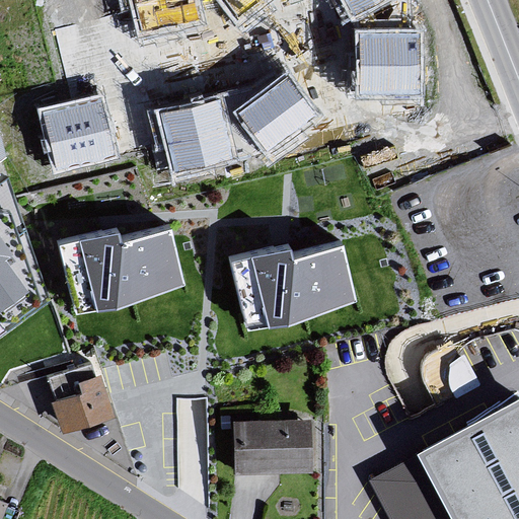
[(193,0),(138,0),(139,2),(136,3),(142,30),(198,18),(193,0)]
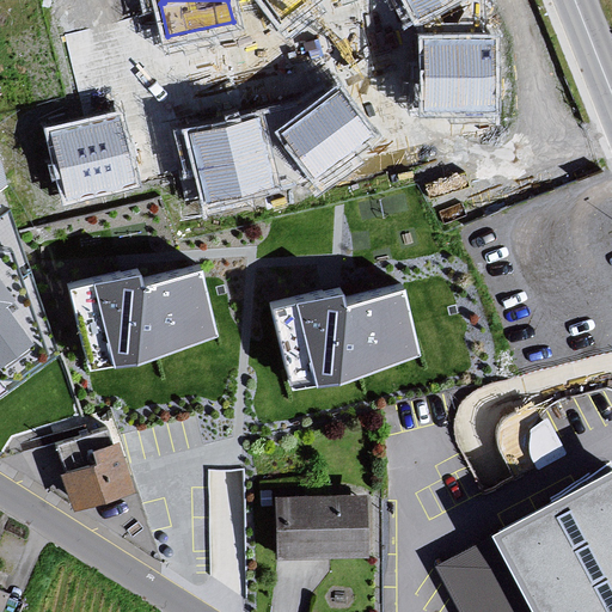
[(268,0),(280,16),(301,0),(268,0)]
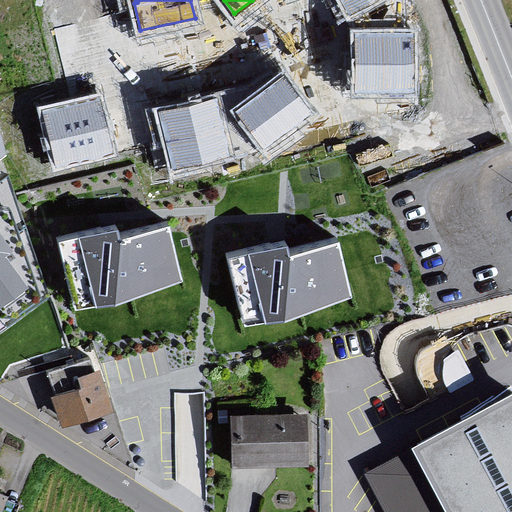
[(340,0),(349,15),(375,0),(340,0)]
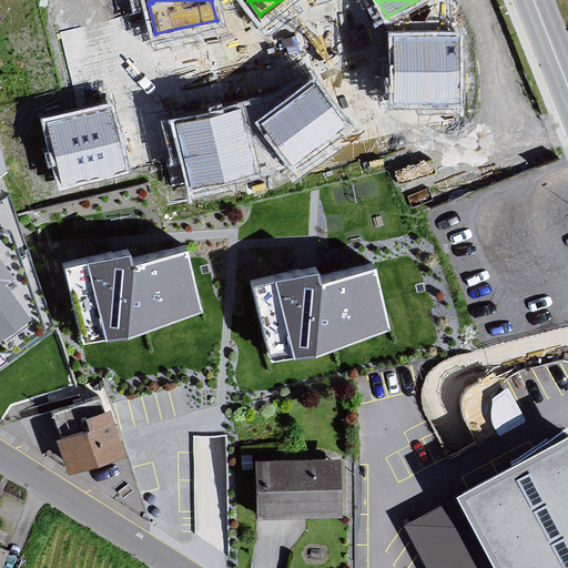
[(459,37),(394,37),(394,103),(460,103),(459,37)]
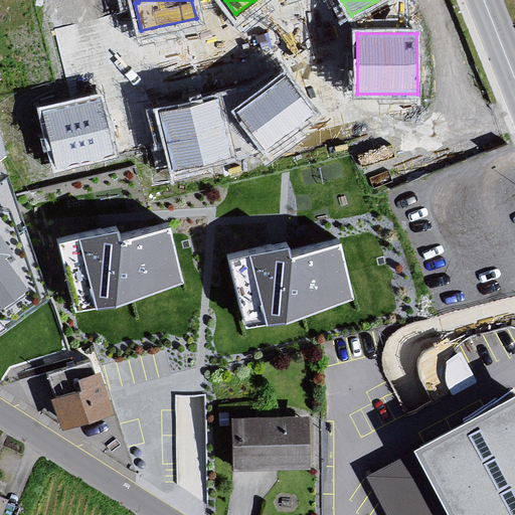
[(286,76),(238,113),(266,150),(315,114),(286,76)]
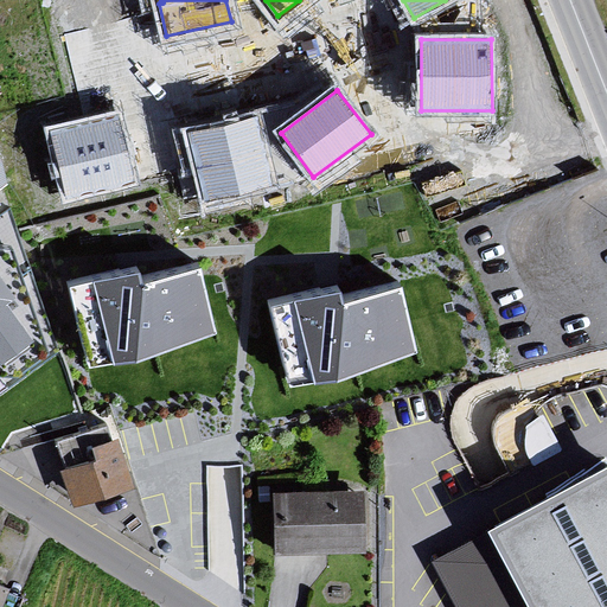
[(120,115),(50,133),(66,199),(136,181),(120,115)]
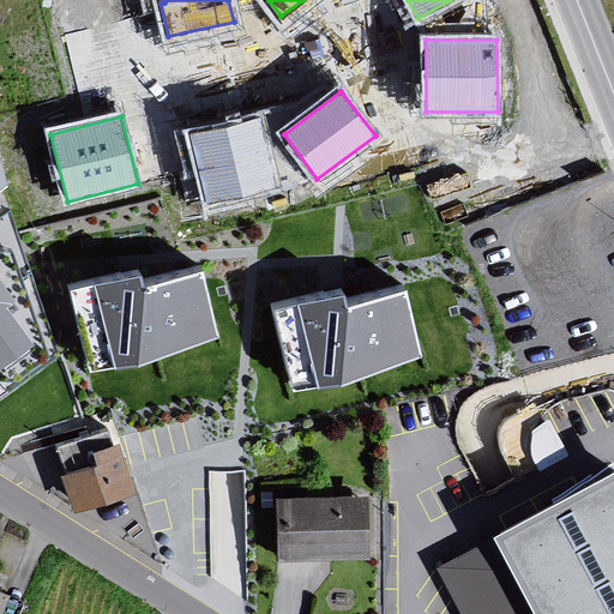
[(259,118),(191,133),(206,203),(276,187),(259,118)]
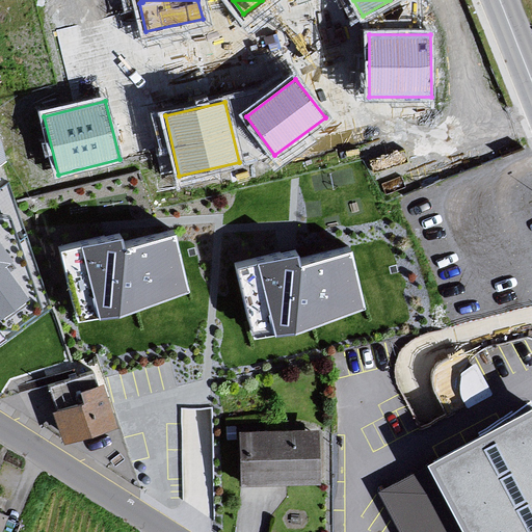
[(83,244),(60,249),(77,323),(118,314),(188,291),(176,243),(173,234),(126,248),(122,235),(83,244)]
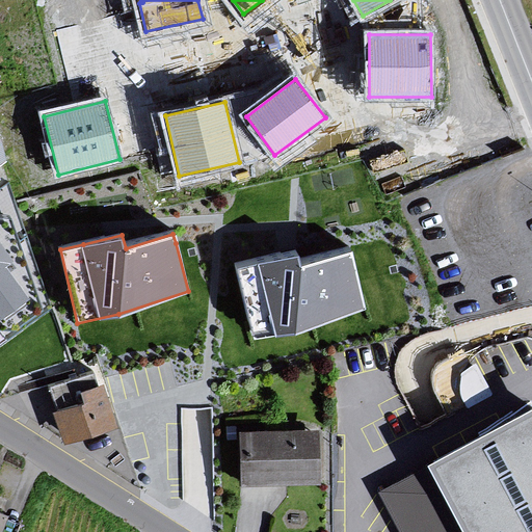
[(0,240),(0,311),(2,314),(29,294),(7,264),(12,258),(0,240)]
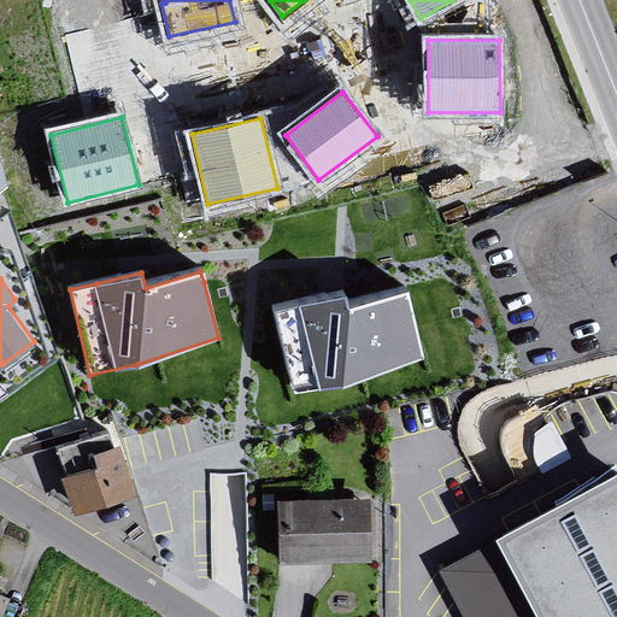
[(348,291),(274,309),(294,391),(345,383),(425,357),(407,289),(353,306),(348,291)]
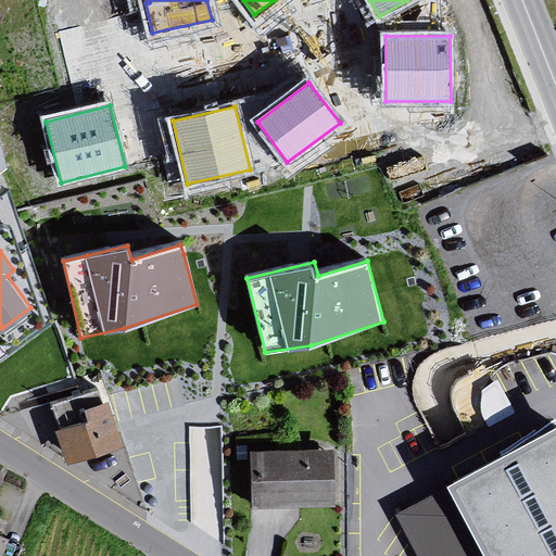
[(85,408),(101,403),(97,390),(51,403),(59,429),(89,420),(85,408)]
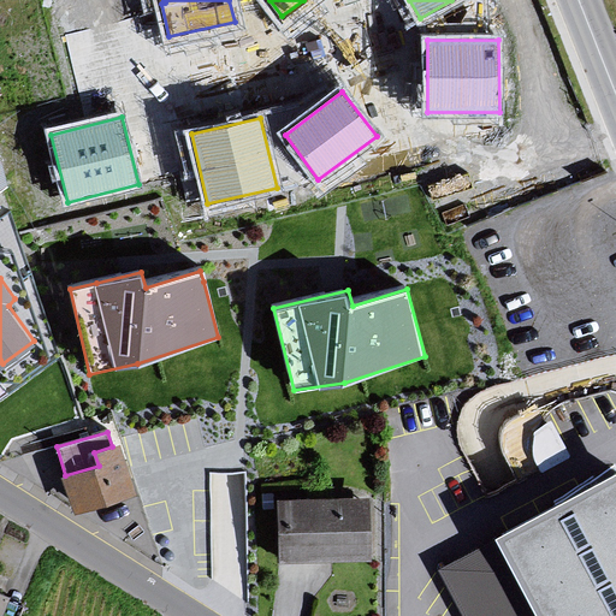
[(65,475),(60,478),(71,514),(134,495),(118,445),(112,446),(94,452),(99,466),(65,475)]
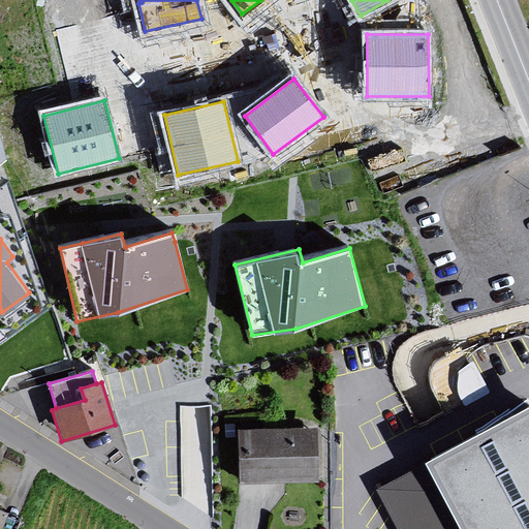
[(528,528),(528,403),(423,459),(459,528),(528,528)]
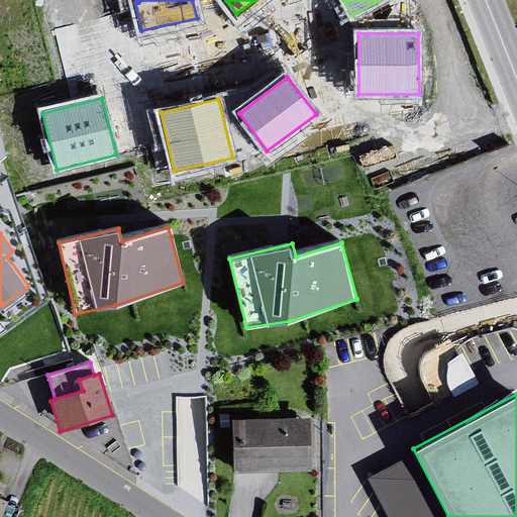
[(308,418),(231,419),(232,473),(309,471),(308,418)]
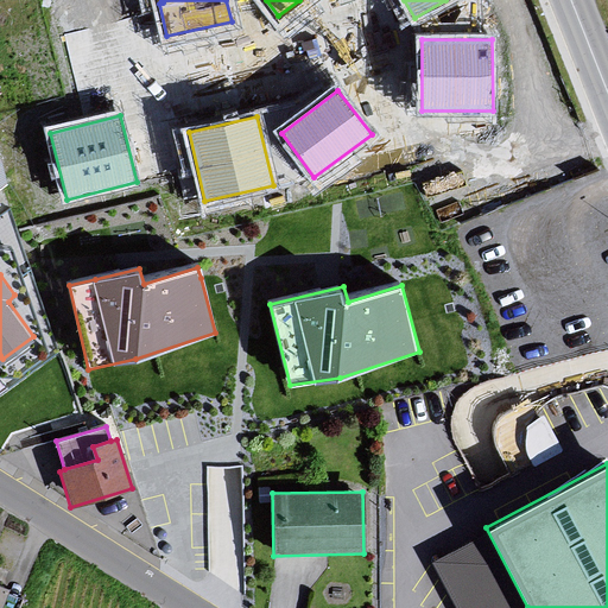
[(527,607),(486,527),(432,565),(454,607),(527,607)]
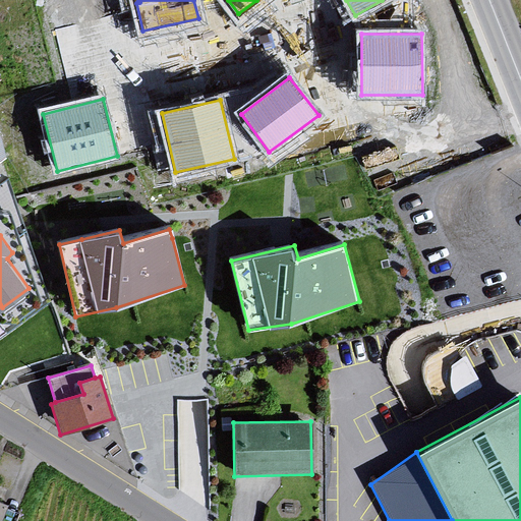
[(0,520),(4,520),(10,507),(0,502),(0,520)]
